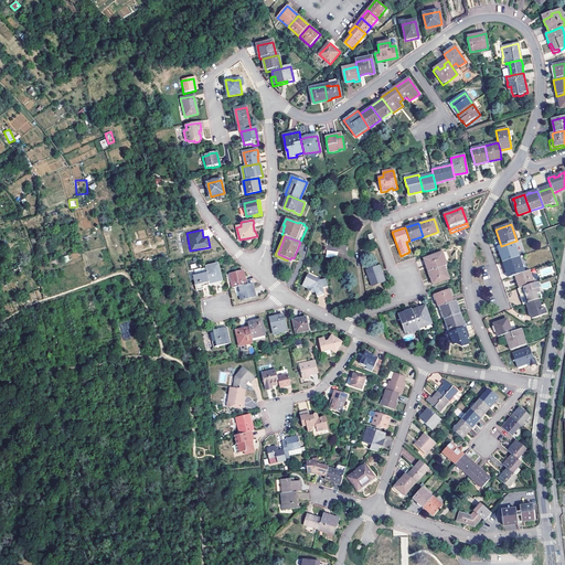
[(501,246),(498,247),(503,263),(519,257),(513,242),(501,246)]
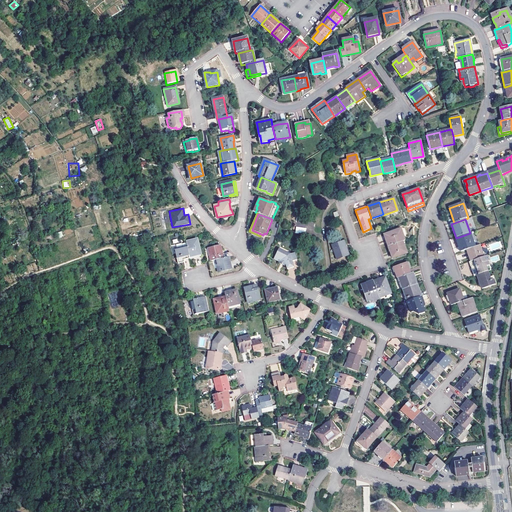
[(401,242),(404,241),(400,229),(383,235),(385,242),(387,241),(387,242),(389,246),(401,242)]
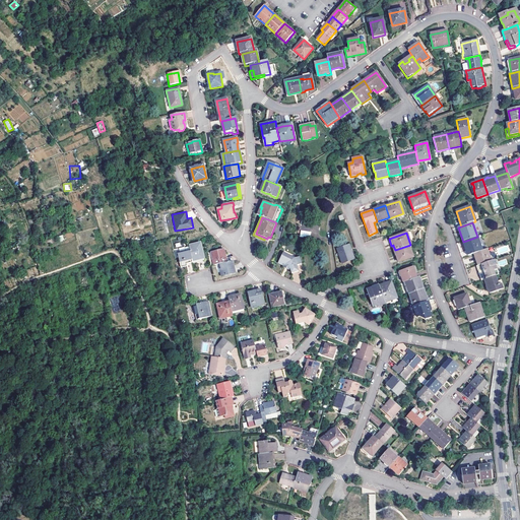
[(477,237),(463,242),(468,256),(474,254),(475,254),(481,251),(477,237)]
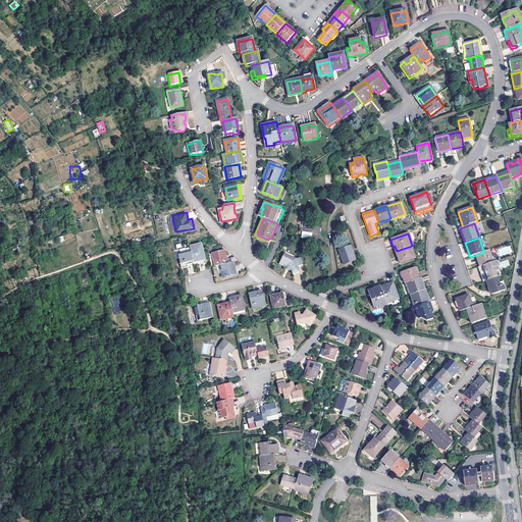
[(191,247),(191,249),(194,262),(199,261),(206,259),(203,244),(191,247)]
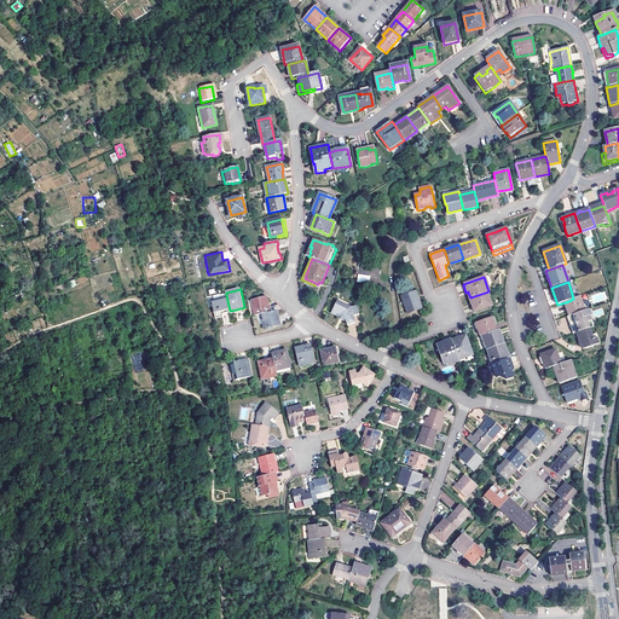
[(421,308),(415,291),(401,296),(408,313),(421,308)]
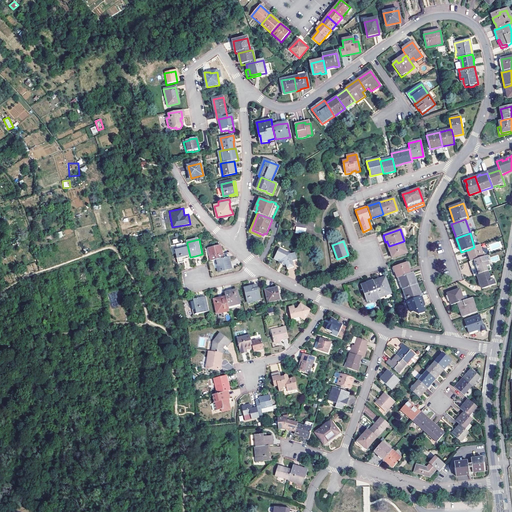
[(391,251),(389,252),(392,259),(406,254),(401,242),(389,246),(390,250),(391,251)]
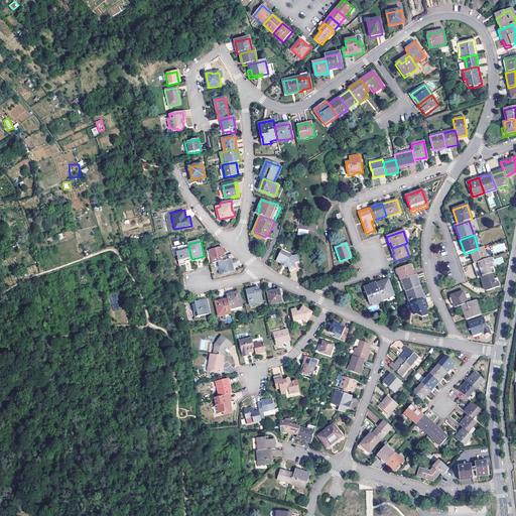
[(186,261),(191,260),(191,259),(188,246),(183,247),(184,249),(176,251),(179,266),(185,264),(185,262),(186,261)]
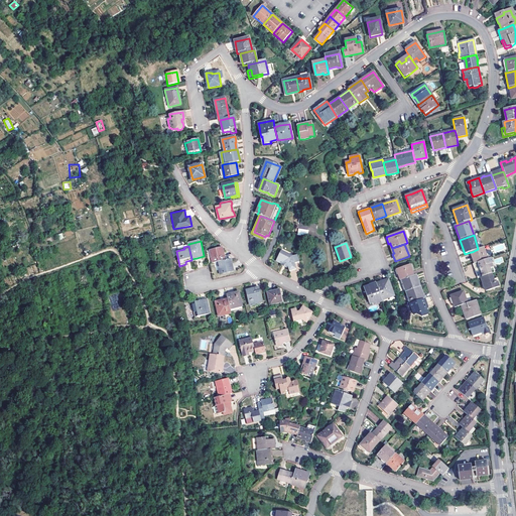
[(213,263),(217,262),(226,260),(224,254),(223,248),(210,251),(213,263)]
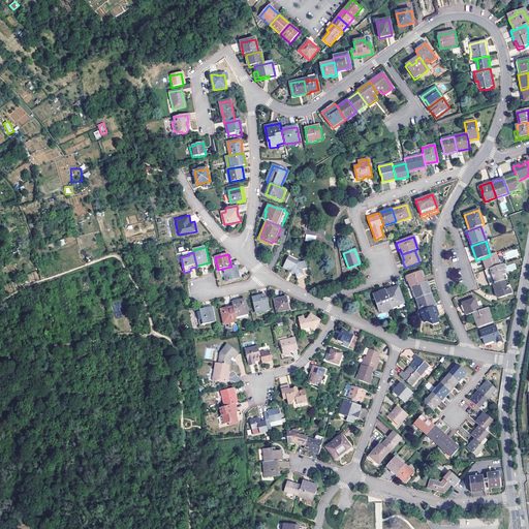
[(490,255),(484,258),(488,270),(490,270),(499,266),(498,261),(495,254),(490,255)]
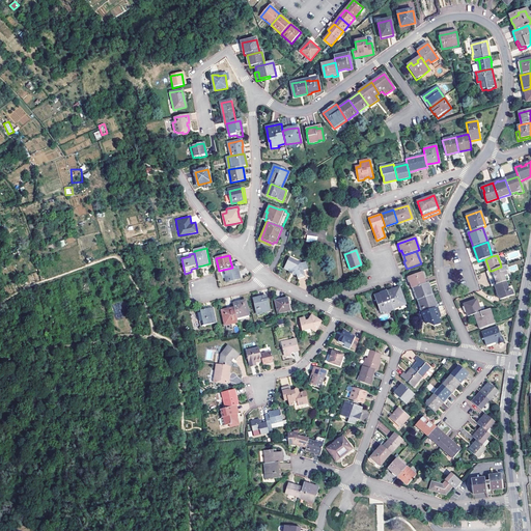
[(287,263),(284,269),(290,272),(289,273),(296,276),(296,275),(297,275),(298,279),(305,278),(304,272),(308,271),(307,263),(302,264),(294,260),(291,266),(287,263)]
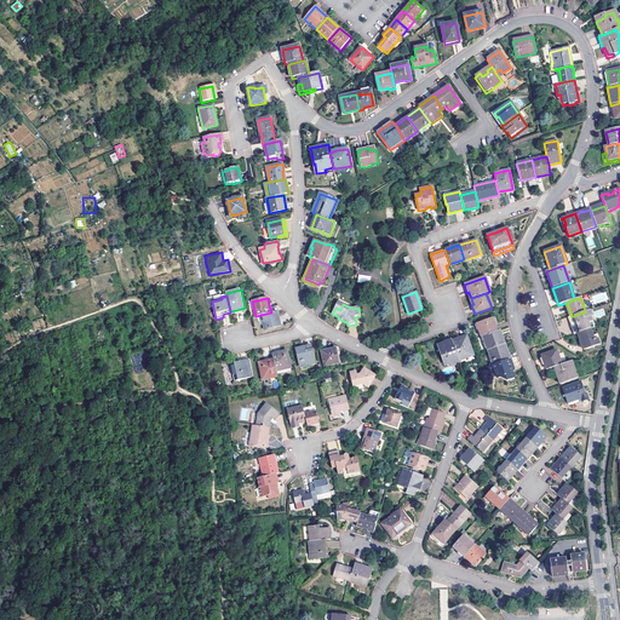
[(574,316),(579,333),(590,329),(595,327),(591,317),(592,316),(590,310),(587,311),(585,311),(574,316)]
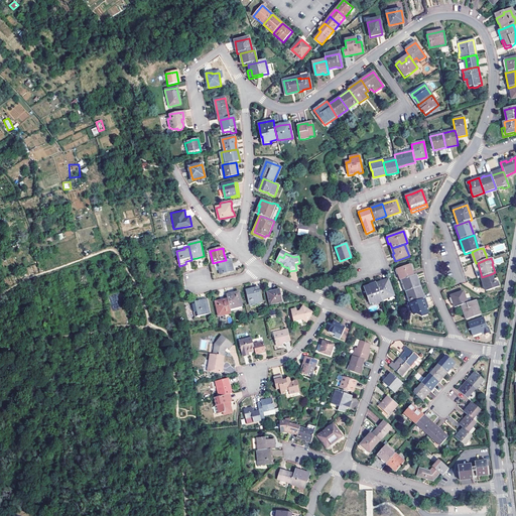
[(232,267),(230,259),(226,260),(217,262),(220,274),(234,271),(233,266),(232,267)]
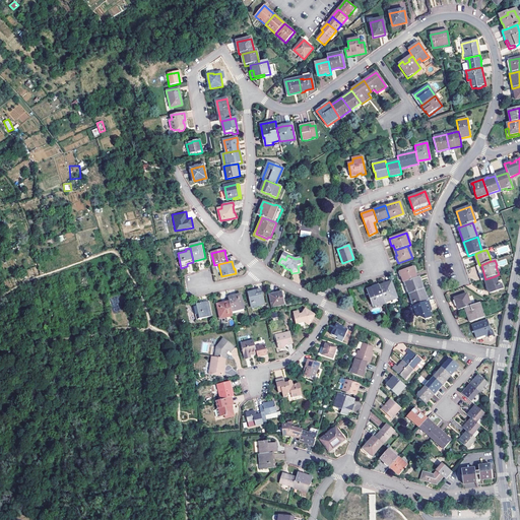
[(476,266),(481,280),(484,279),(485,279),(481,265),(479,265),(478,266),(476,266)]
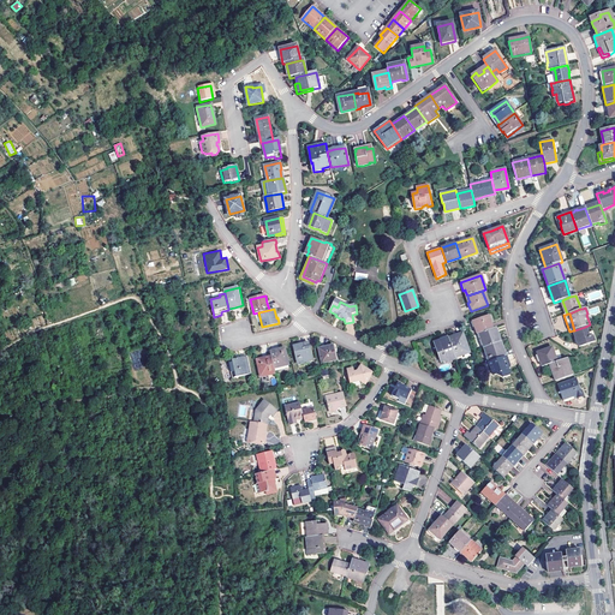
[(478,334),(493,329),(488,315),(471,321),(476,335),(478,334)]
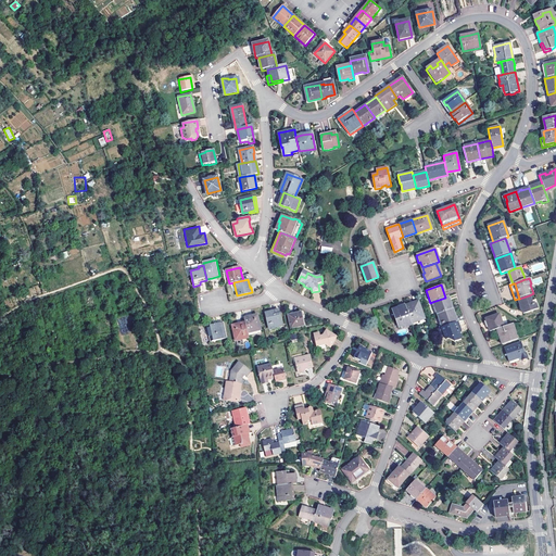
[(532,305),(529,295),(519,299),(518,299),(523,314),(536,310),(535,304),(532,305)]
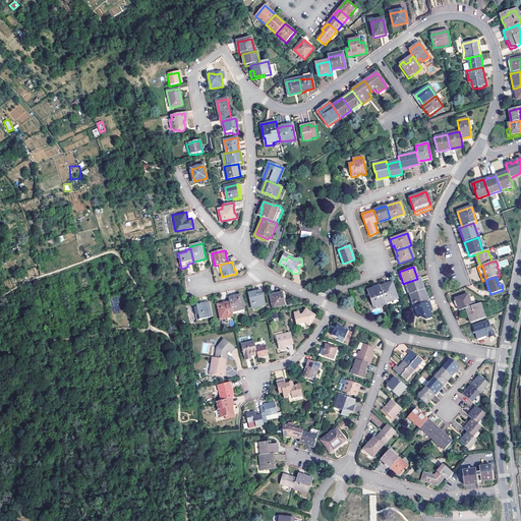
[(405,283),(409,295),(423,290),(419,278),(417,279),(405,283)]
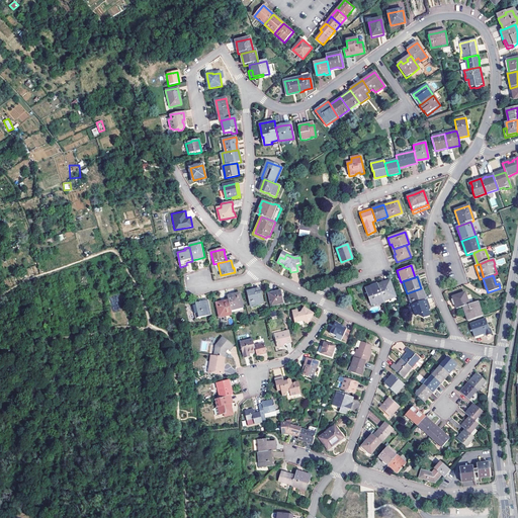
[(396,296),(390,280),(377,284),(383,300),(396,296)]
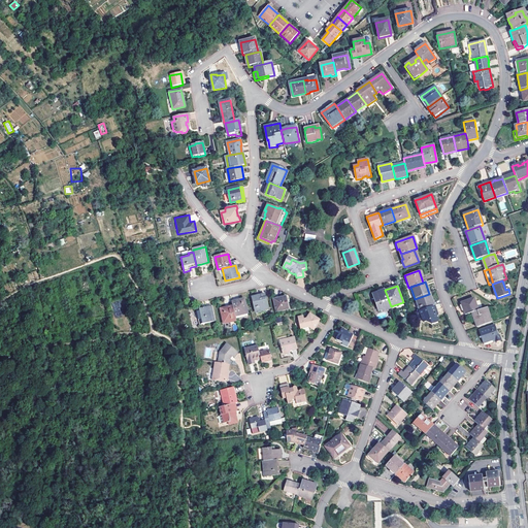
[(377,311),(391,306),(385,290),(381,292),(372,295),(374,303),(377,311)]
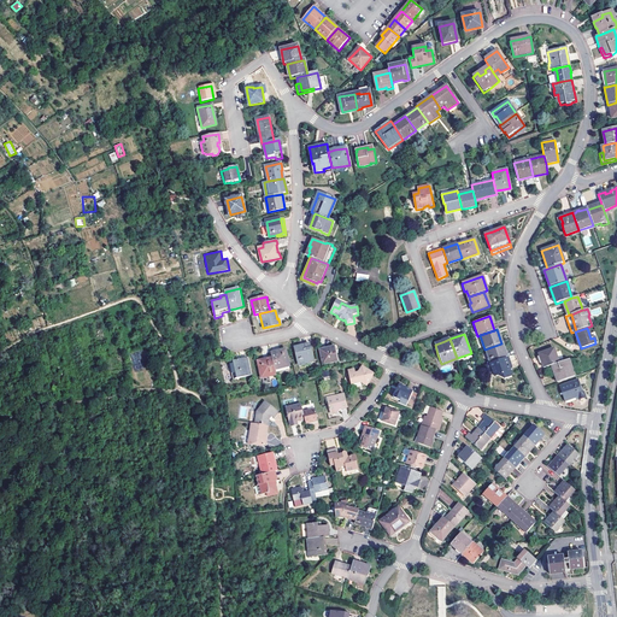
[(489,363),(506,357),(505,352),(503,353),(501,348),(504,348),(501,344),(485,350),(486,353),(489,363)]
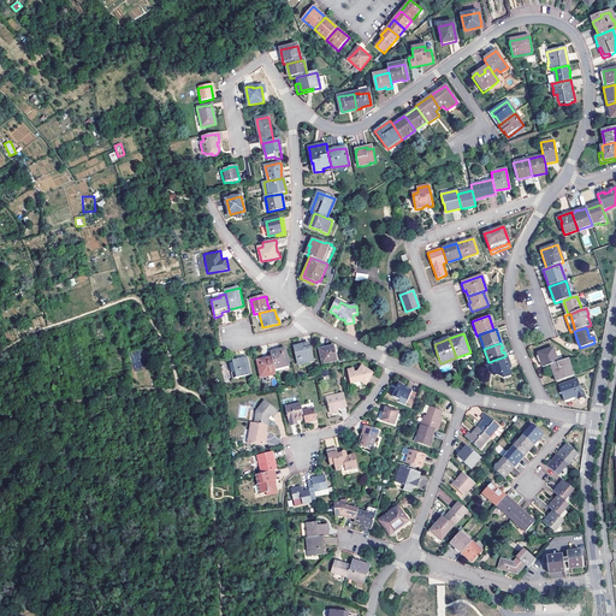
[(313,361),(309,344),(302,345),(301,345),(300,345),(294,347),(298,368),(308,366),(307,362),(313,361)]
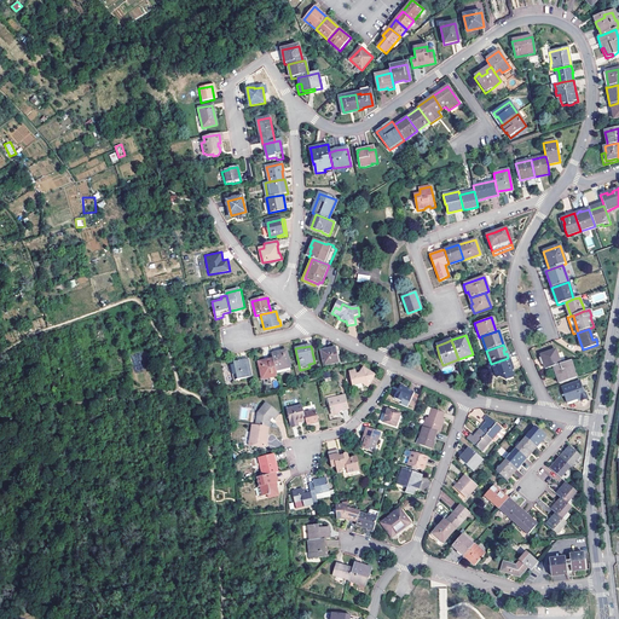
[(339,362),(335,347),(329,348),(329,350),(327,351),(320,352),(324,365),(339,362)]
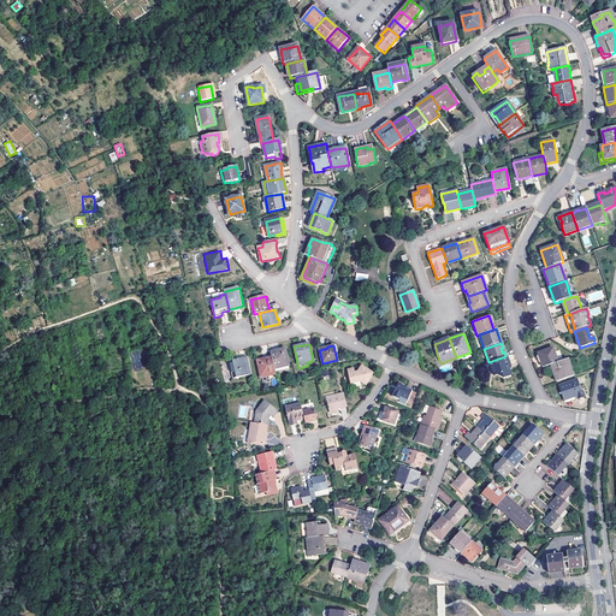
[(550,365),(557,362),(552,348),(538,353),(543,368),(550,365)]
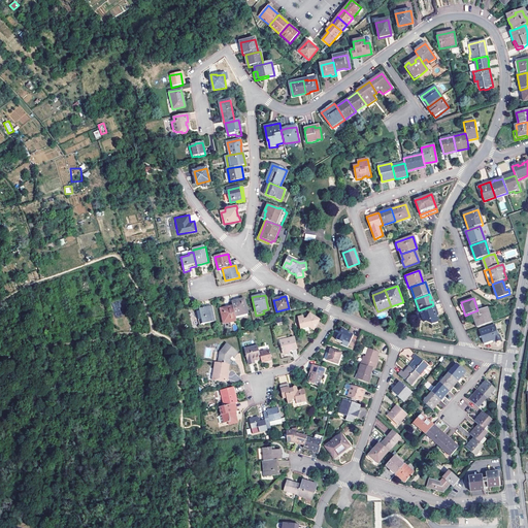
[(244,299),(239,300),(239,302),(238,302),(232,303),(233,306),(233,308),(235,316),(248,314),(244,299)]
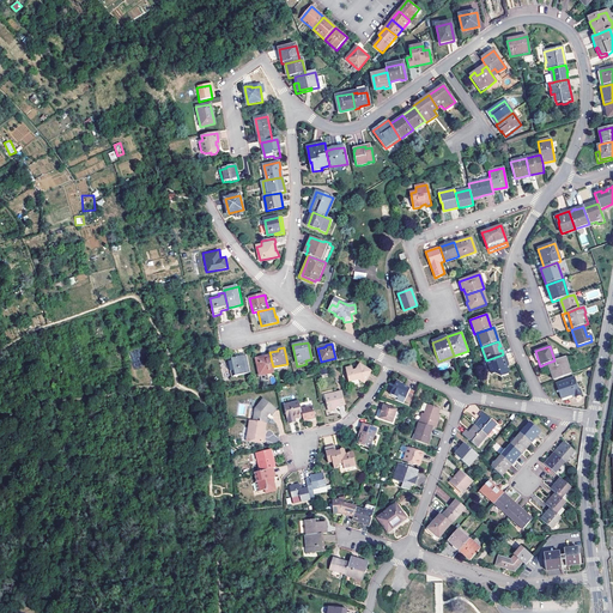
[(489,366),(491,375),(495,374),(496,371),(499,372),(502,378),(508,375),(507,370),(508,366),(503,354),(486,360),(489,366)]
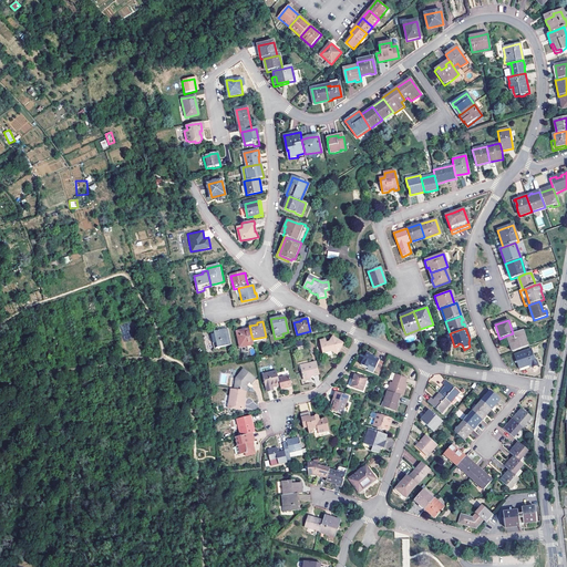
[(230,346),(227,329),(219,330),(210,332),(215,349),(230,346)]
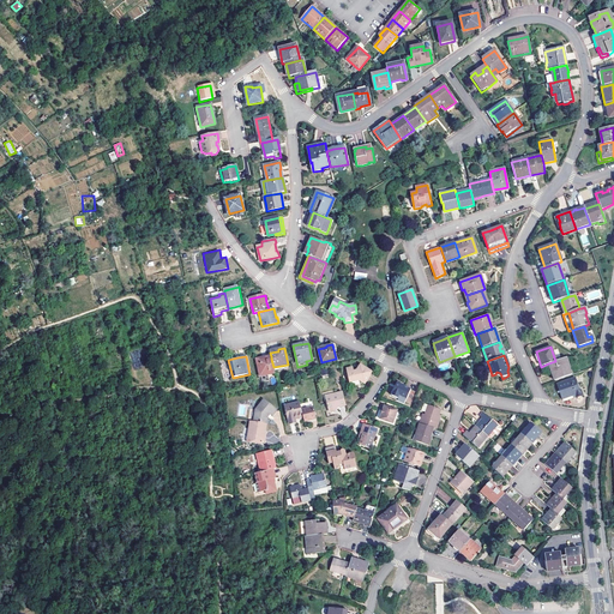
[(274,367),(271,359),(264,360),(263,360),(262,357),(256,360),(260,377),(275,373),(274,367)]
